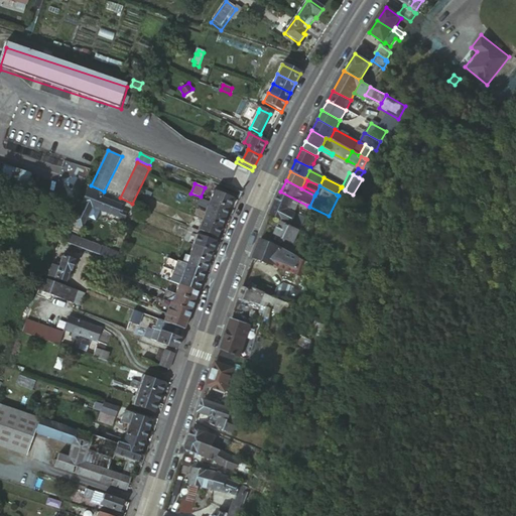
[(88,189),(81,204),(92,209),(99,212),(123,222),(126,215),(119,212),(121,207),(96,197),(97,194),(88,189)]
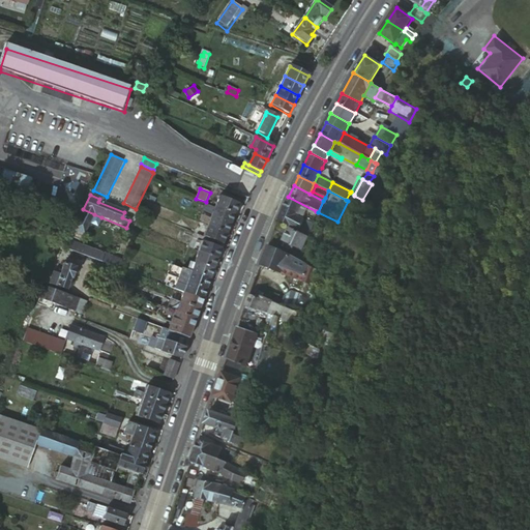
[(219,197),(215,206),(234,214),(238,204),(219,197)]
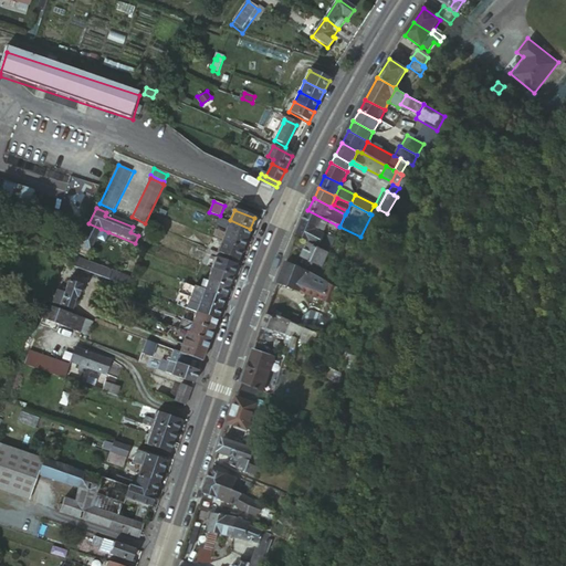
[(335,229),(337,226),(307,210),(303,221),(316,228),(325,232),(328,226),(335,229)]
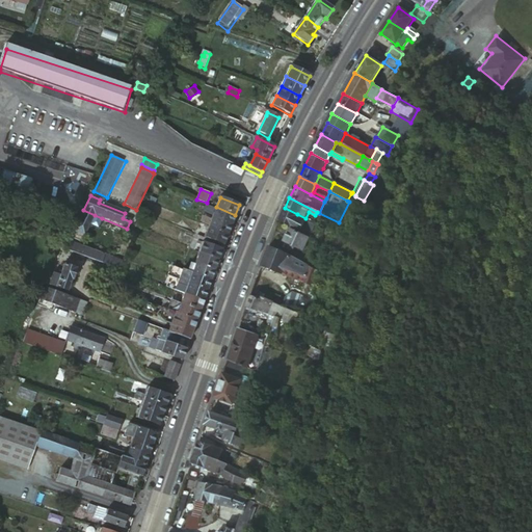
[(216,207),(212,218),(231,225),(235,215),(216,207)]
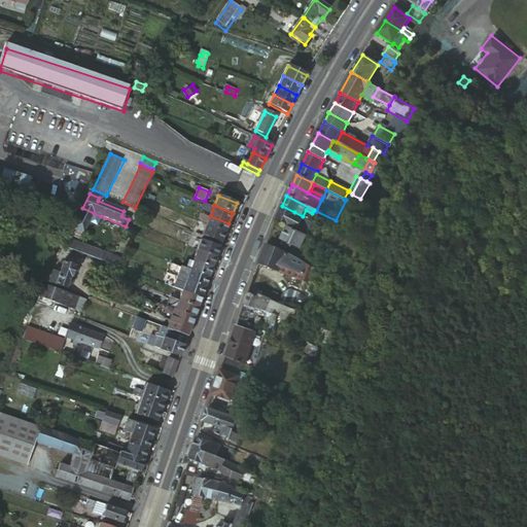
[(294,212),(282,206),(281,209),(292,215),(294,212)]
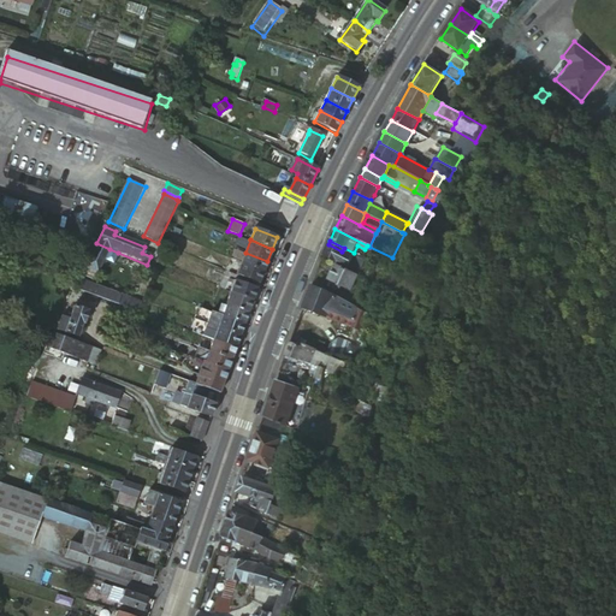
[(84,270),(88,272),(98,276),(104,261),(110,249),(96,243),(84,270)]
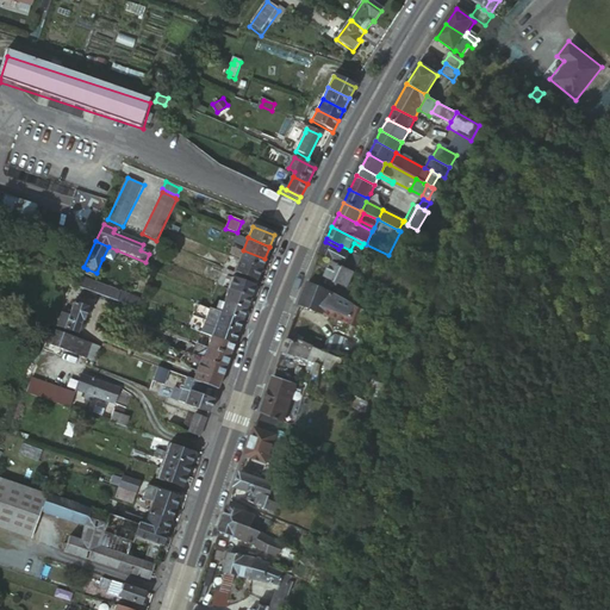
[(338,249),(325,242),(319,254),(343,266),(349,254),(338,249)]
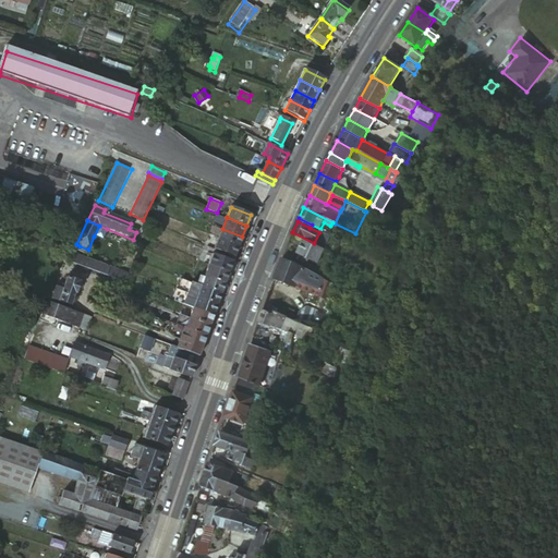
[(99,226),(94,237),(102,240),(107,229),(99,226)]
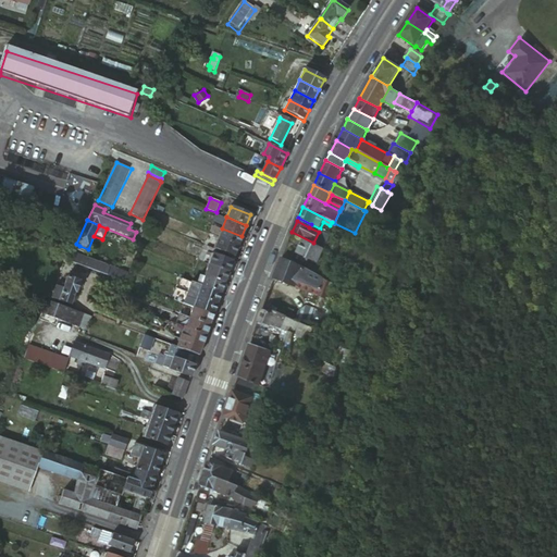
[(222,229),(218,238),(237,246),(242,236),(222,229)]
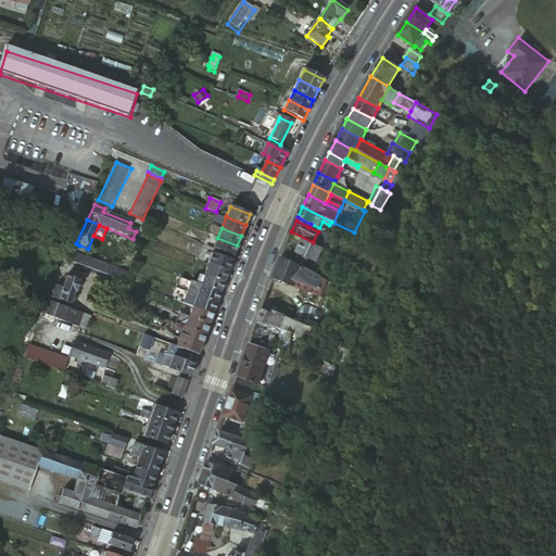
[(324,245),(328,236),(320,232),(316,241),(324,245)]
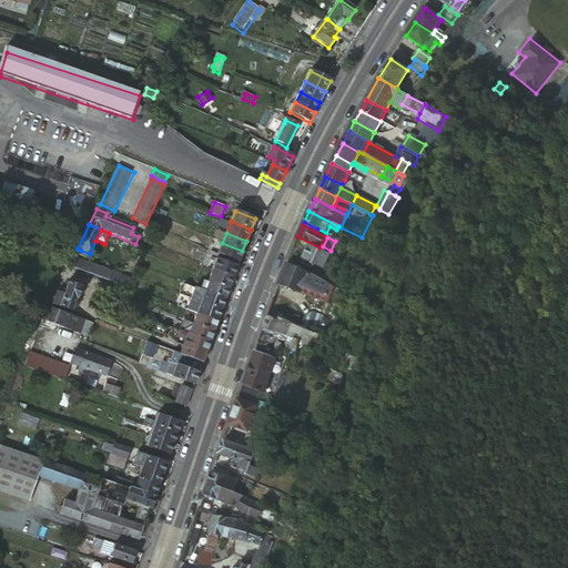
[(222,243),(217,255),(237,263),(242,251),(222,243)]
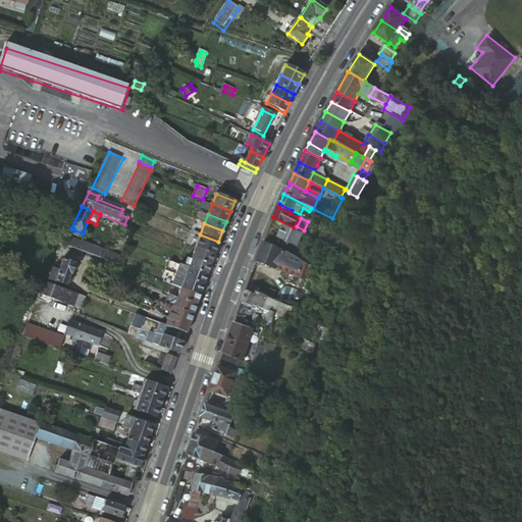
[(297,247),(303,235),(293,229),(284,225),(278,238),(280,240),(290,244),(297,247)]
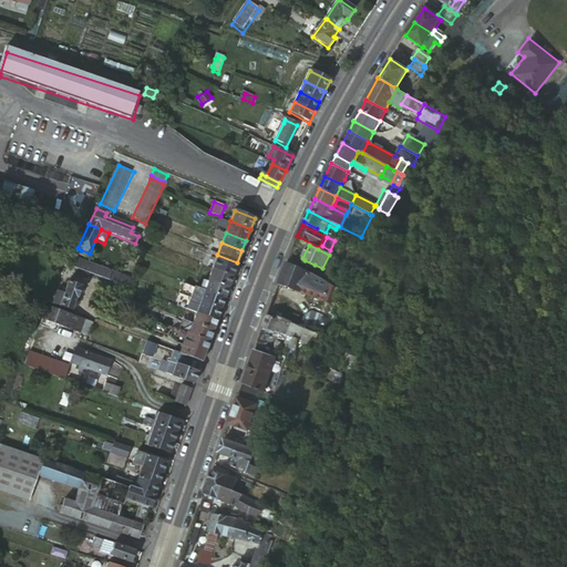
[(206,255),(197,251),(194,257),(204,261),(206,255)]
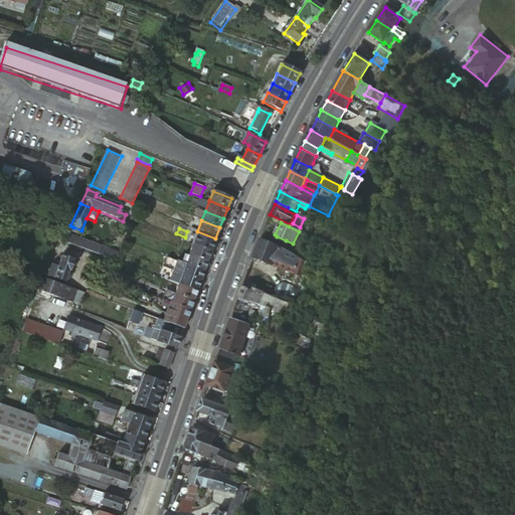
[(67,234),(64,242),(94,253),(98,254),(101,247),(67,234)]
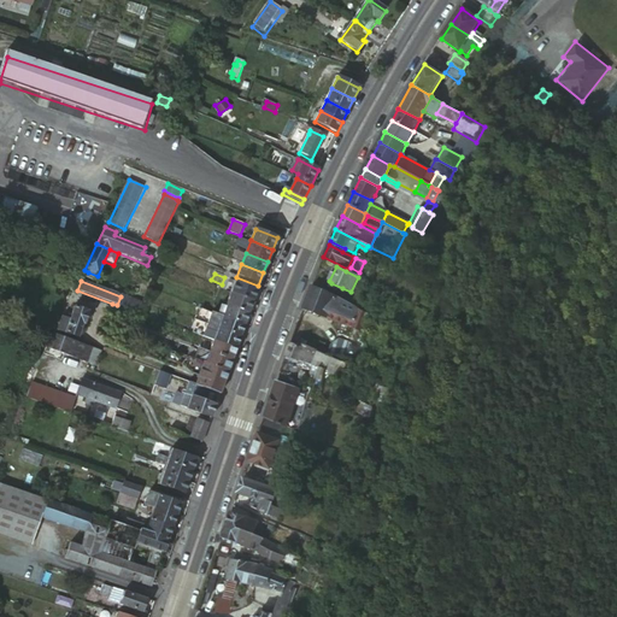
[(230,294),(253,303),(257,291),(235,282),(230,294)]
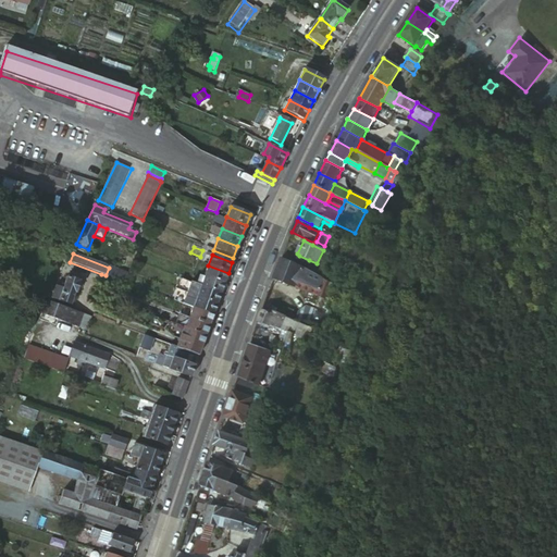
[(306,264),(309,260),(299,256),(297,260),(306,264)]
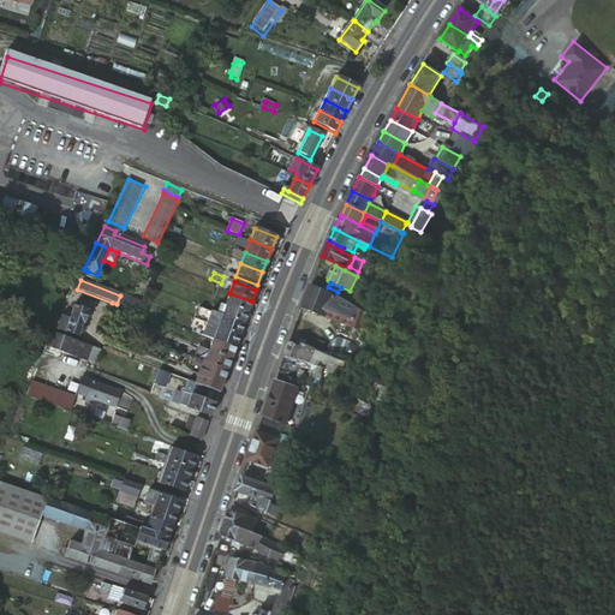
[(344,318),(350,304),(311,286),(306,297),(330,306),(328,312),(332,314),(344,318)]
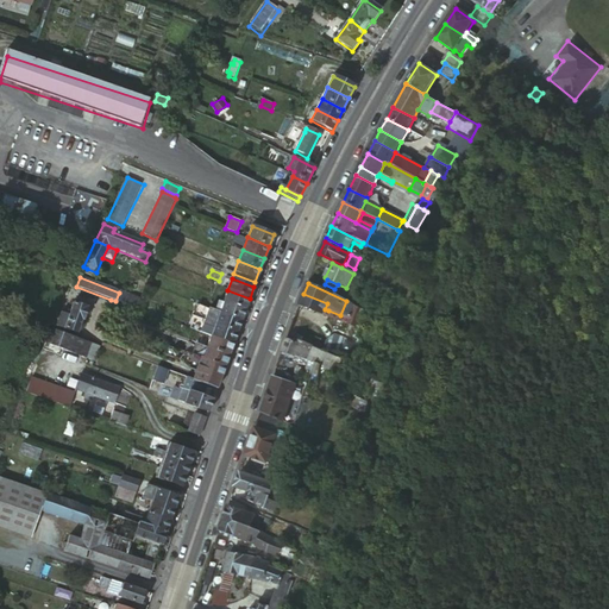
[(76,289),(74,297),(71,302),(85,308),(89,294),(76,289)]
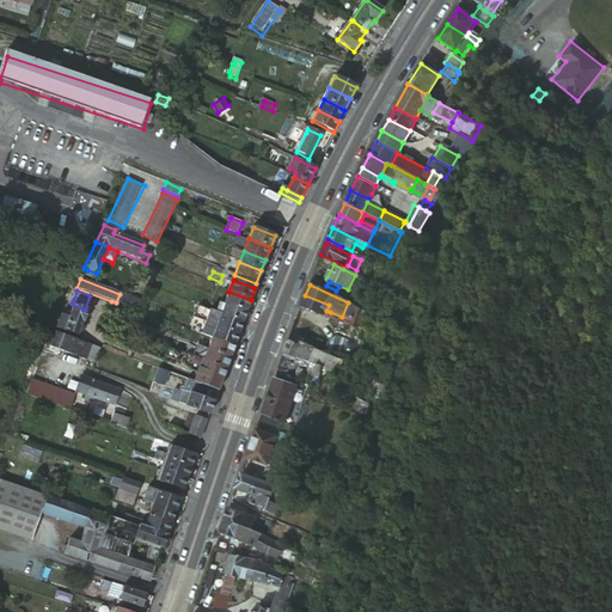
[(225,303),(248,311),(251,300),(228,292),(225,303)]
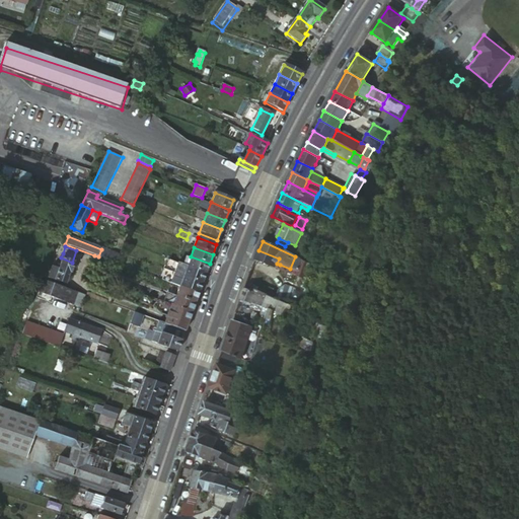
[(119,255),(101,249),(98,256),(104,258),(117,264),(119,255)]
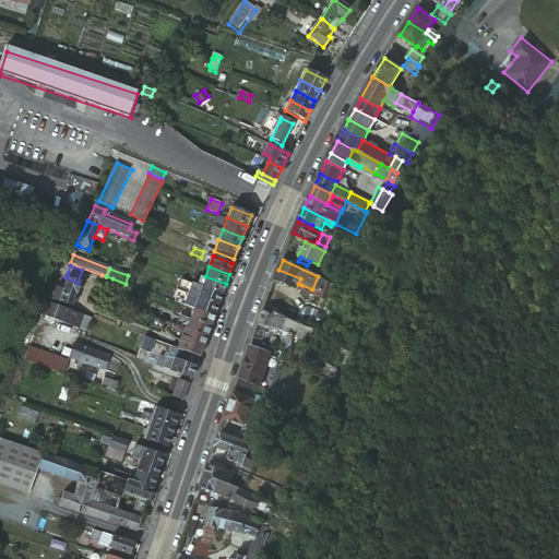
[(278,270),(274,281),(296,289),(298,284),(300,278),(278,270)]
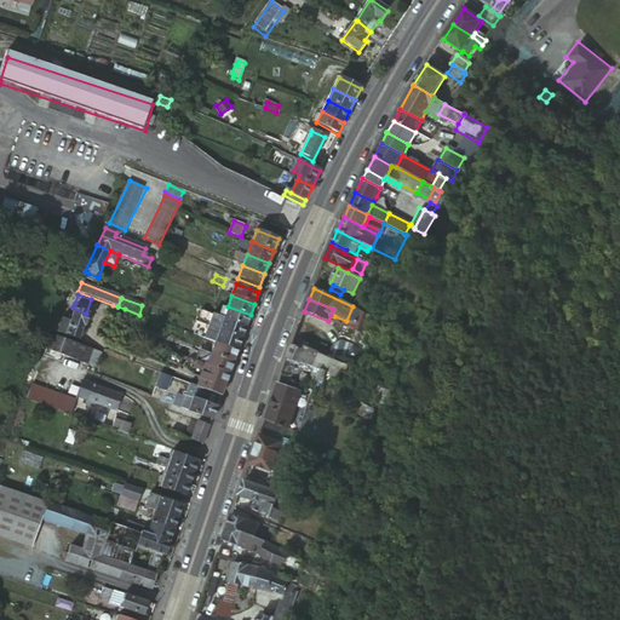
[(118,306),(113,305),(109,315),(122,319),(125,309),(118,306)]
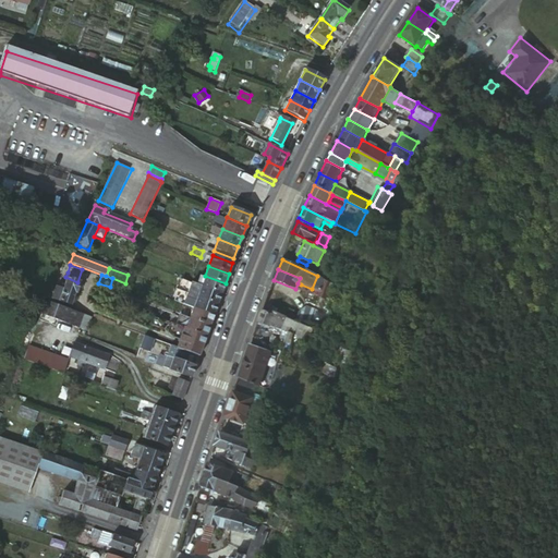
[(201,287),(221,294),(226,283),(205,276),(201,287)]
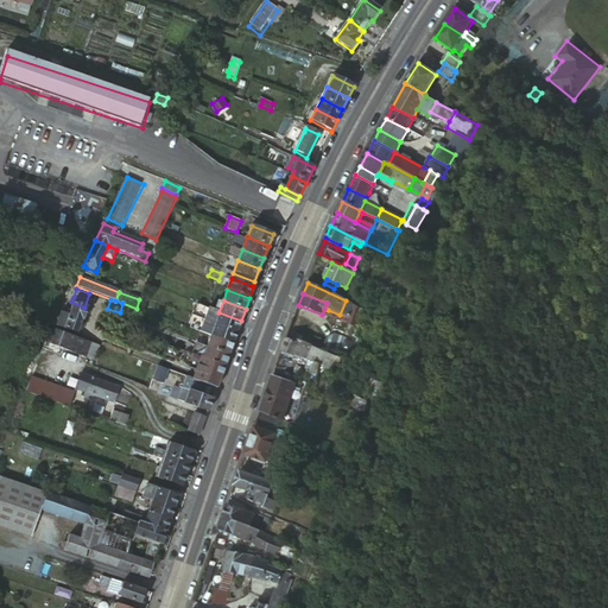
[(354,327),(361,309),(346,301),(340,315),(344,316),(342,322),(354,327)]
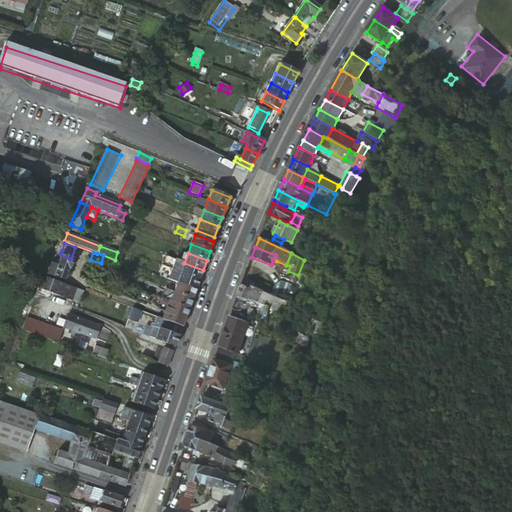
[(71,259),(60,254),(52,276),(63,280),(71,259)]
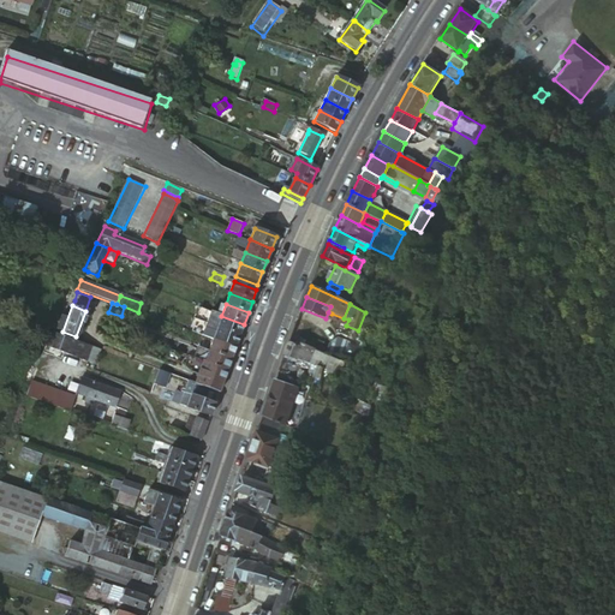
[(210,312),(199,309),(197,314),(201,316),(199,318),(207,322),(210,312)]
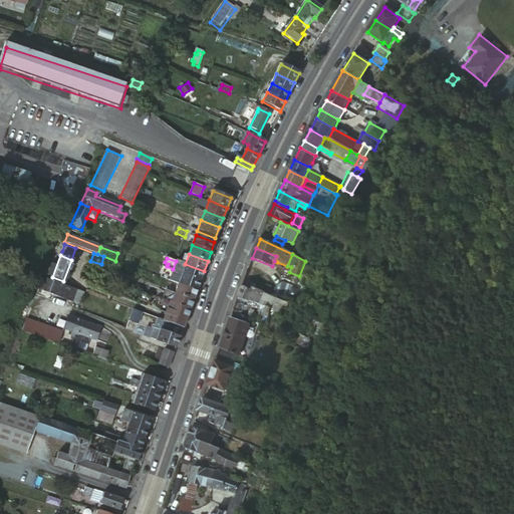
[(170,275),(180,279),(182,274),(185,265),(176,261),(173,269),(170,275)]
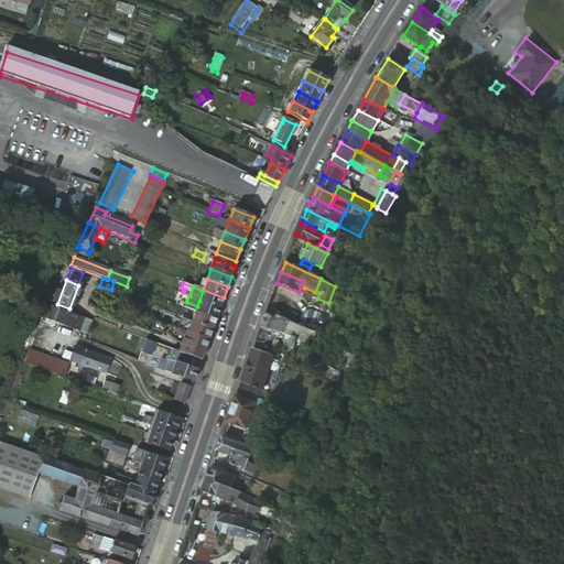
[(303,293),(317,299),(320,293),(315,292),(304,288),(303,293)]
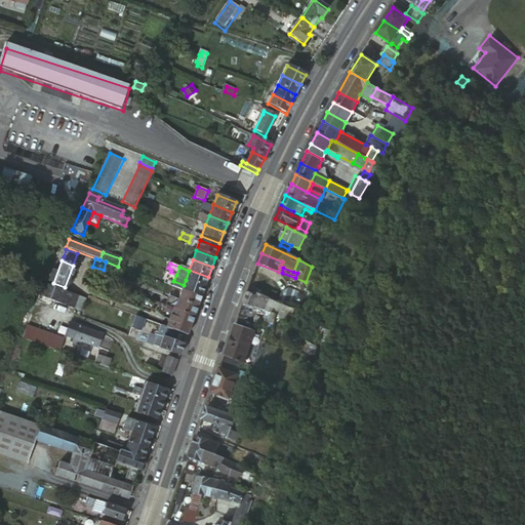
[(186,280),(205,287),(208,277),(189,270),(189,271),(186,280)]
